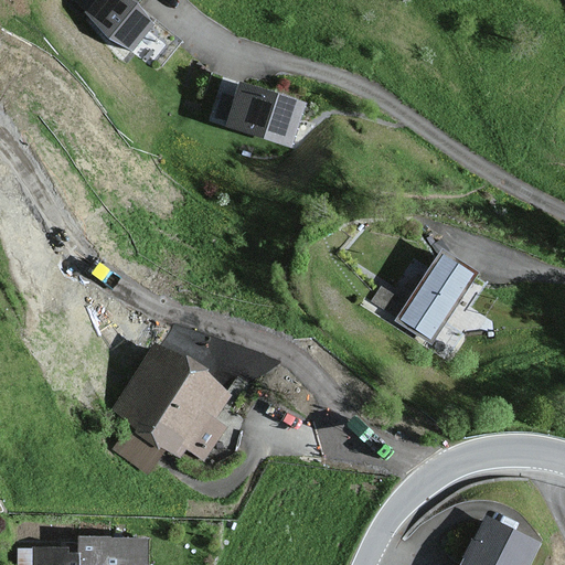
[(156,29),(121,0),(94,0),(85,12),(134,54),(156,29)]
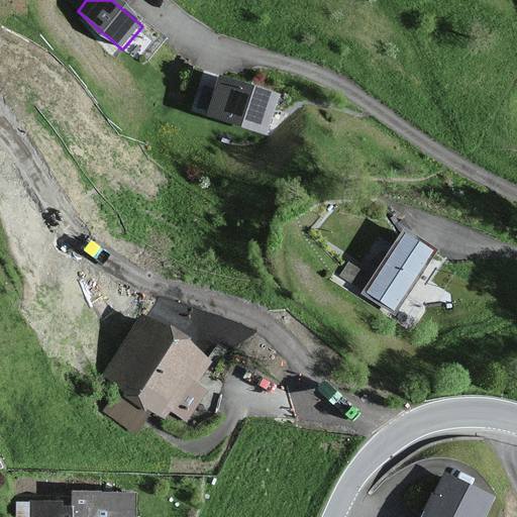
[(282,97),(218,76),(205,116),(269,136),(282,97)]
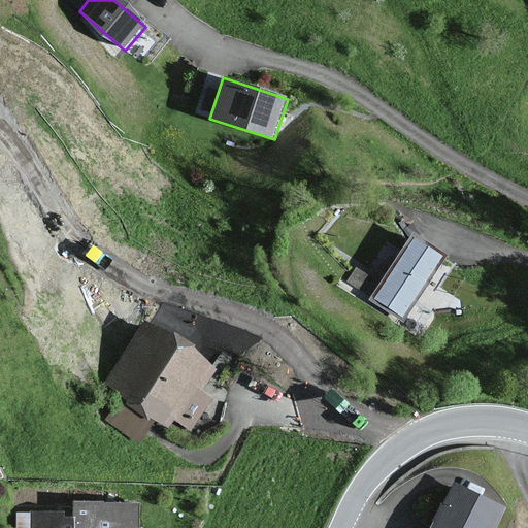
[(443,258),(408,236),(367,299),(401,322),(443,258)]
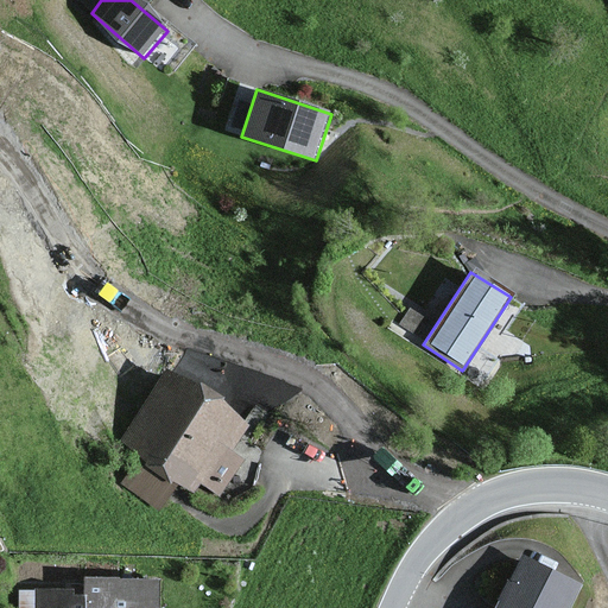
[(245,425),(164,371),(115,443),(138,457),(120,485),(152,506),(168,482),(188,496),(197,483),(217,498),(241,462),(227,451),(245,425)]
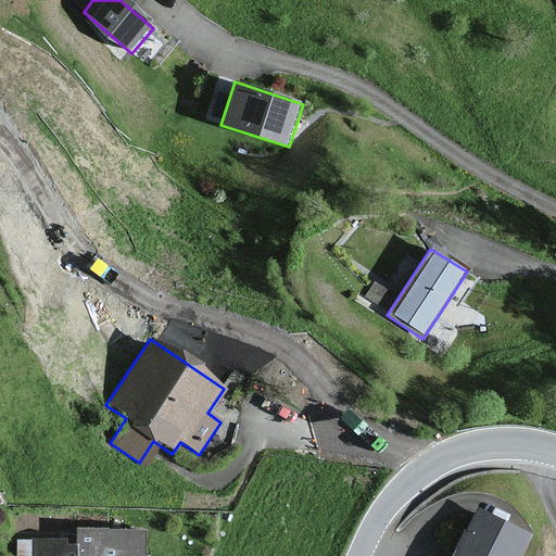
[(518,555),(529,534),(475,507),(451,555),(518,555)]
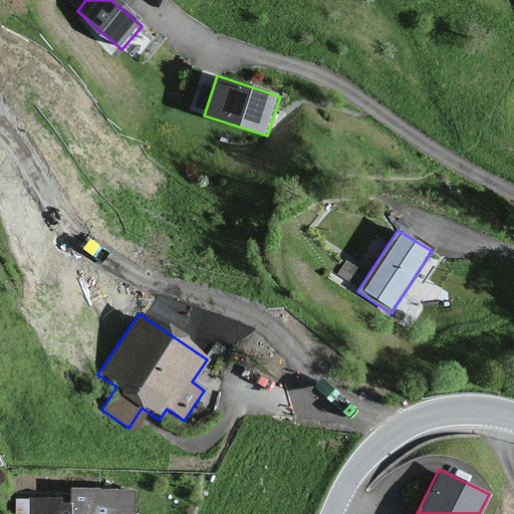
[(131,513),(132,490),(70,489),(70,500),(21,499),(20,513),(131,513)]
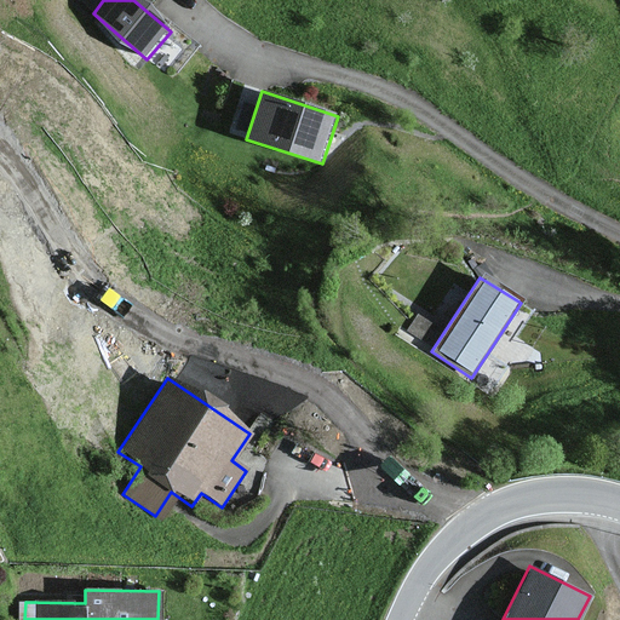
All buildings are outlined.
